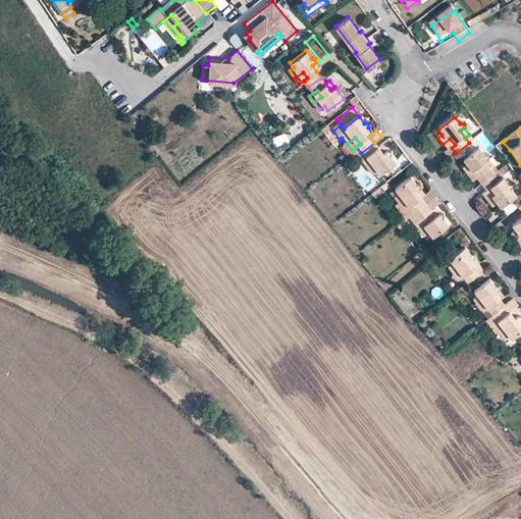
[(450,139),(443,144),(448,151),(452,148),(455,145),(450,139)]
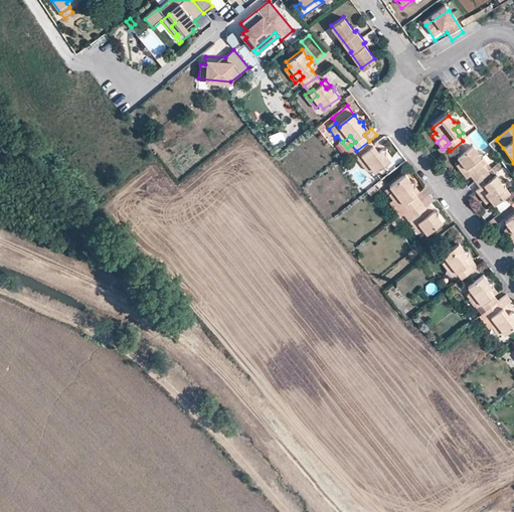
[(369,141),(356,151),(361,157),(364,154),(368,160),(361,166),(367,173),(371,170),(374,174),(391,162),(386,155),(385,151),(381,150),(378,153),(373,147),(369,141)]
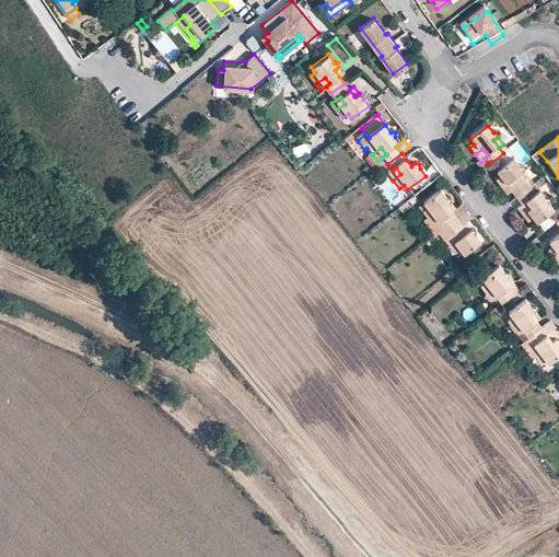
[(516,199),(530,189),(528,187),(520,176),(524,173),(524,169),(520,167),(514,161),(497,174),(501,178),(497,183),(502,189),(510,184),(515,190),(512,193),(516,199)]
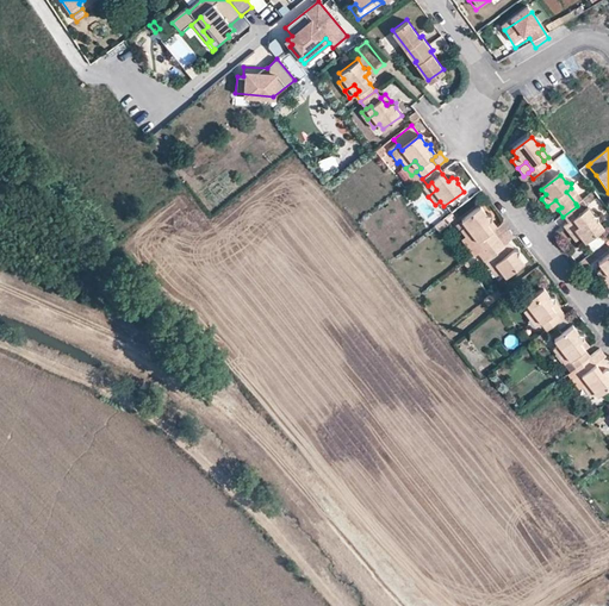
[(428,197),(436,189),(432,182),(428,186),(423,189),(428,197)]
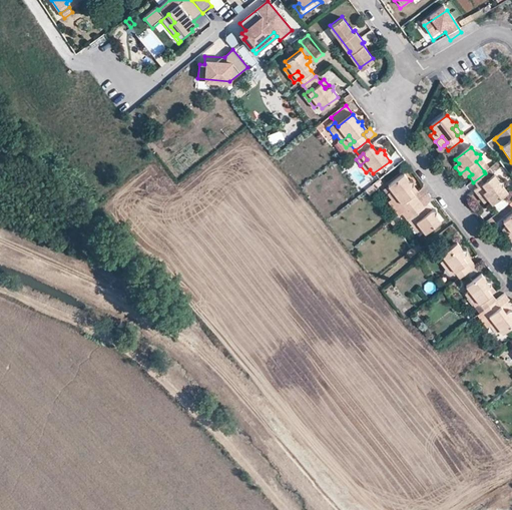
[(476,161),(484,171),(488,168),(480,158),(476,161)]
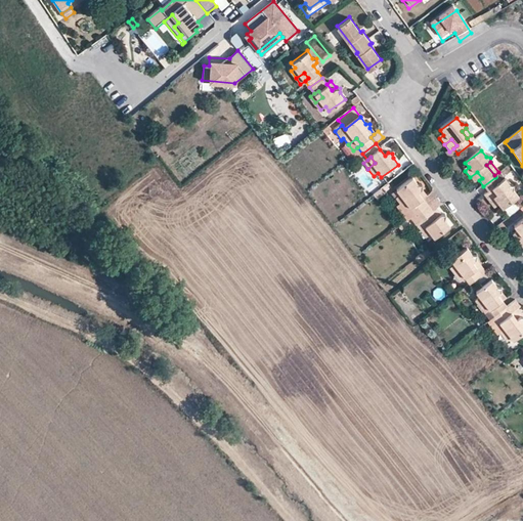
[(477,172),(470,177),(475,183),(479,180),(482,178),(477,172)]
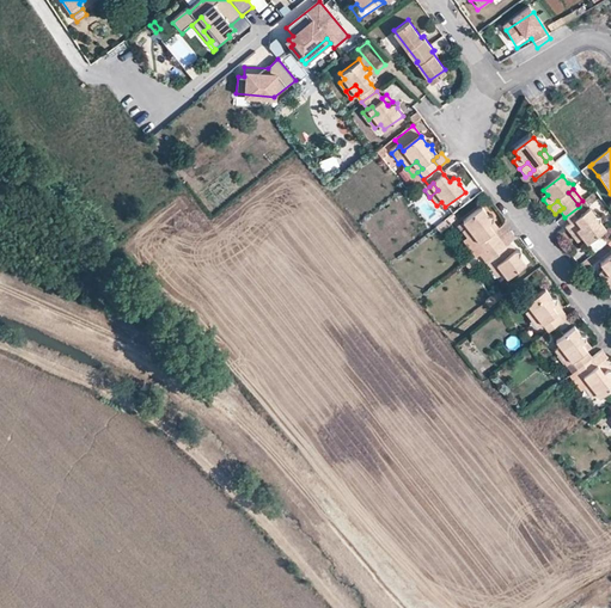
[(579,207),(564,217),(570,226),(575,222),(580,228),(572,235),(578,245),(584,240),(587,246),(605,231),(600,223),(600,219),(596,217),(591,221),(585,214),(579,207)]
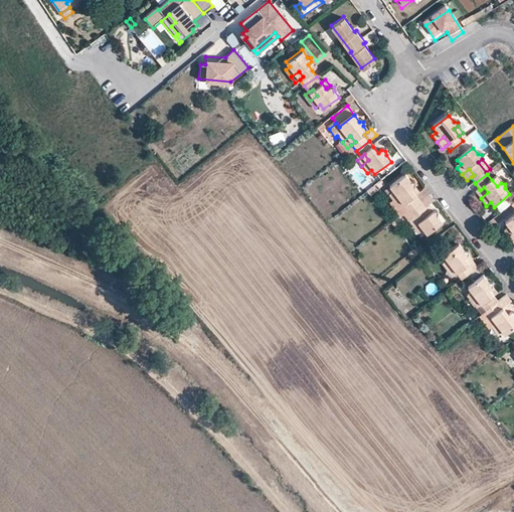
[(407,212),(420,202),(415,196),(411,190),(415,188),(414,184),(410,183),(405,176),(389,188),(393,193),(389,197),(394,204),(402,198),(406,203),(403,206),(407,212)]
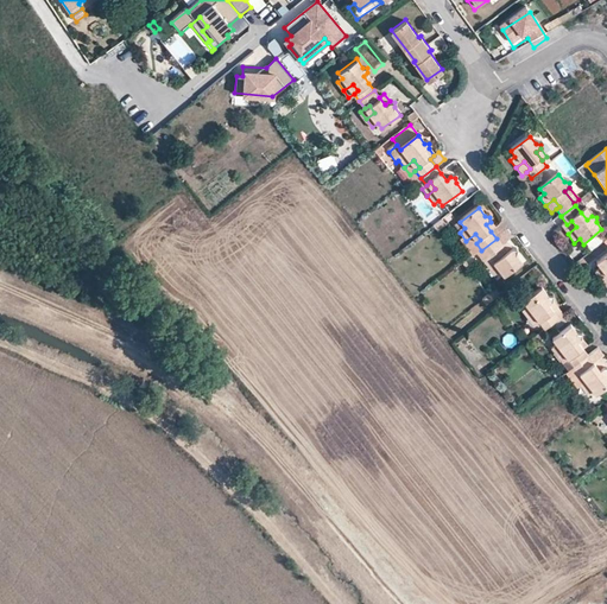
[(581,213),(587,220),(592,216),(586,209),(581,213)]
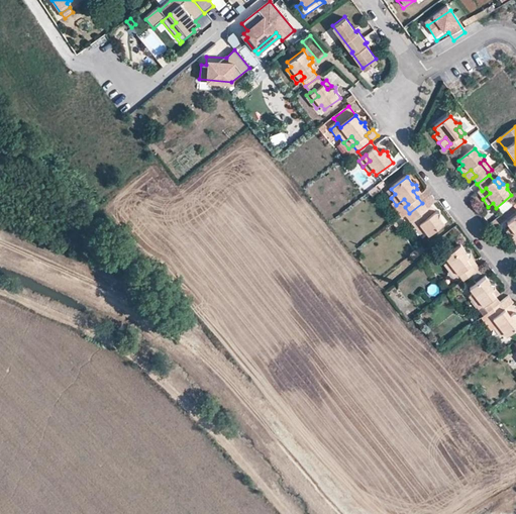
[(483,199),(490,193),(486,188),(482,191),(478,194),(483,199)]
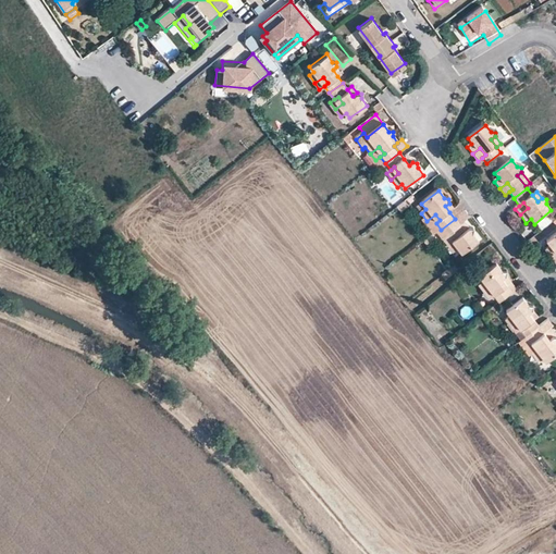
[(454,210),(449,212),(455,219),(462,212),(458,206),(454,210)]
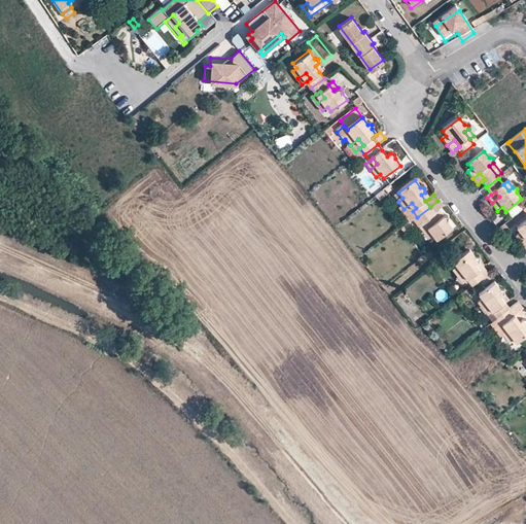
[(437,201),(430,207),(435,213),(439,211),(443,208),(437,201)]
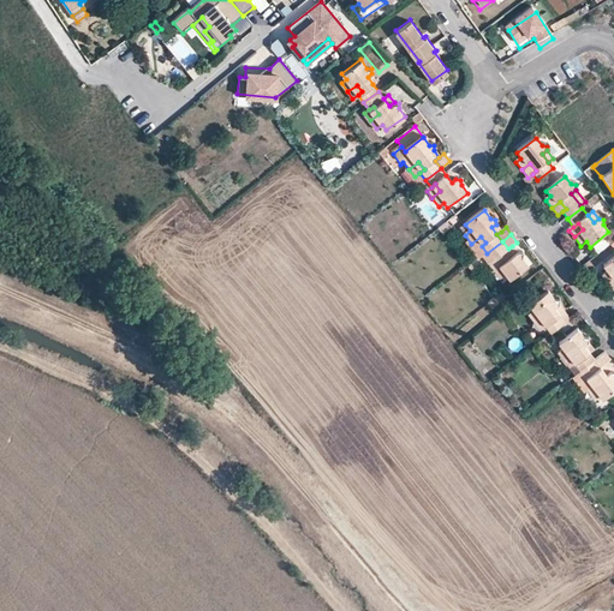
[(481,237),(471,244),(476,250),(482,246),(486,243),(481,237)]
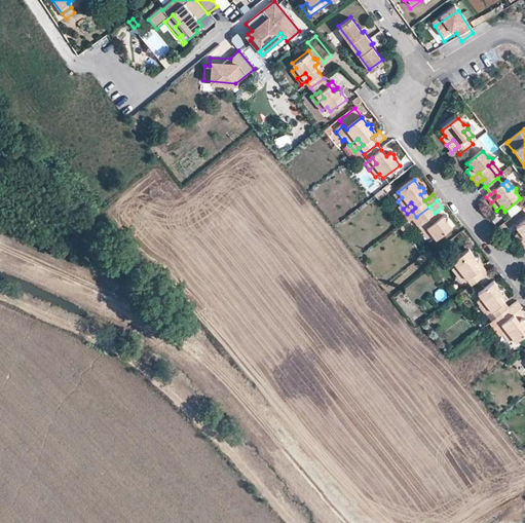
[(429,207),(416,217),(421,223),(424,220),(429,227),(421,233),(427,240),(432,236),(436,241),(451,228),(447,222),(447,218),(443,217),(439,219),(435,213),(429,207)]
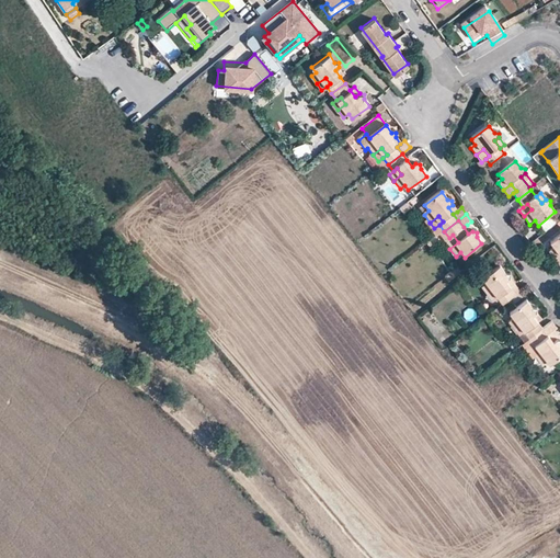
[(464,227),(468,234),(472,231),(467,225),(464,227)]
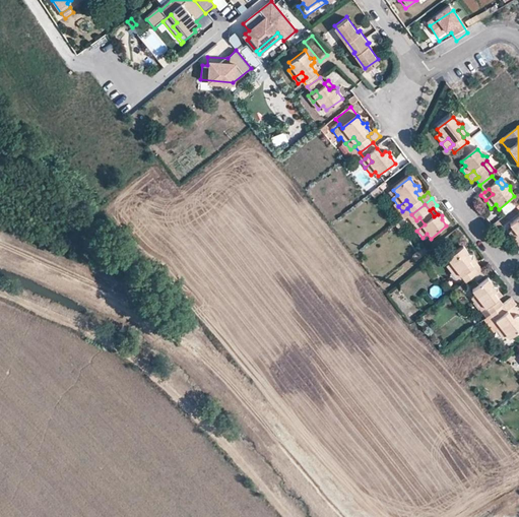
[(416,231),(425,224),(419,217),(416,220),(412,224),(416,231)]
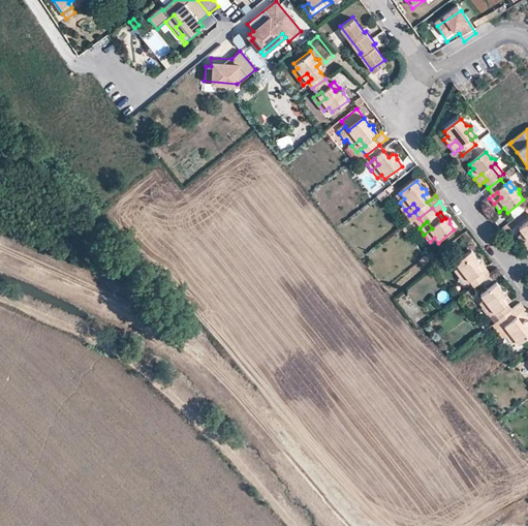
[(527,223),(519,230),(522,236),(518,239),(524,246),(527,242),(527,223)]
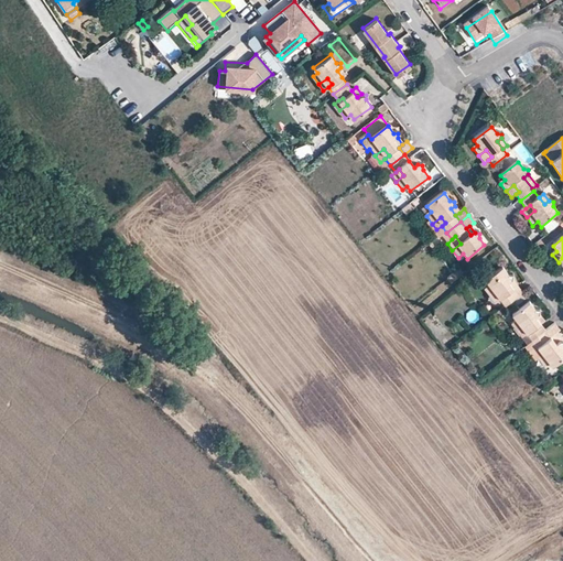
[(506,308),(523,294),(512,281),(512,277),(508,277),(502,269),(485,282),(489,287),(485,291),(490,299),(499,292),(504,298),(500,301),(506,308)]
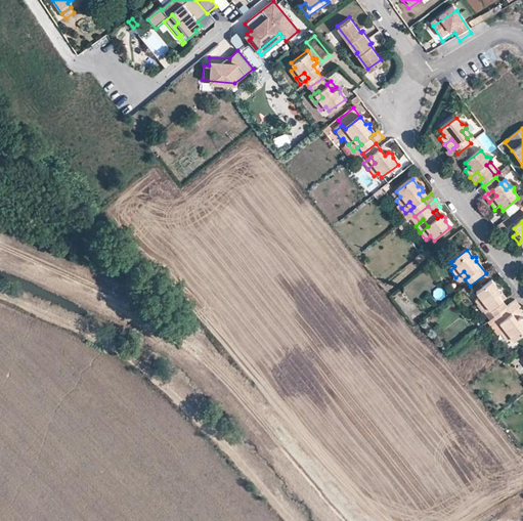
[(464,271),(455,277),(460,283),(465,279),(468,276),(464,271)]
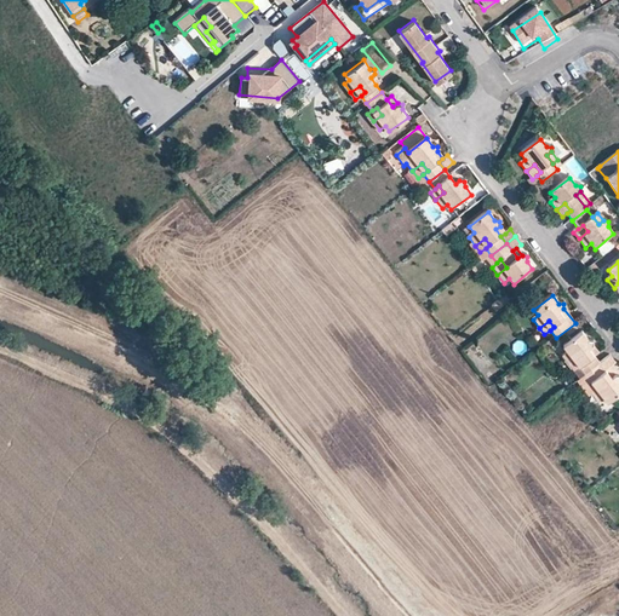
[(585,376),(600,364),(595,357),(589,350),(594,347),(594,341),(589,341),(582,333),(563,347),(568,355),(563,358),(569,367),(578,360),(584,367),(580,369),(585,376)]
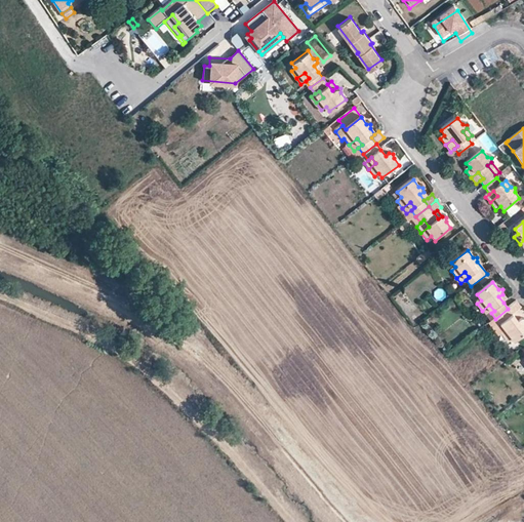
[(498,296),(504,303),(508,300),(502,294),(498,296)]
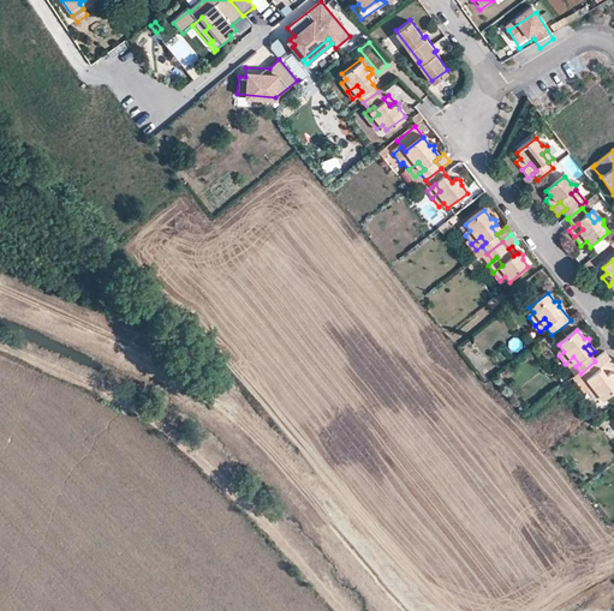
[(604,353),(595,361),(601,369),(606,366),(610,361),(604,353)]
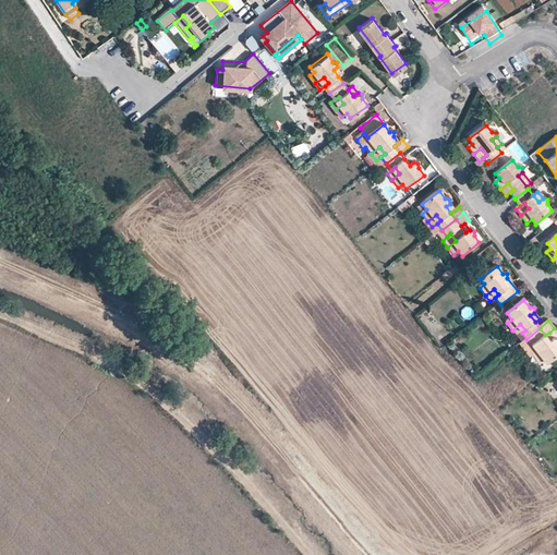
[(520,324),(512,330),(517,336),(522,333),(525,330),(520,324)]
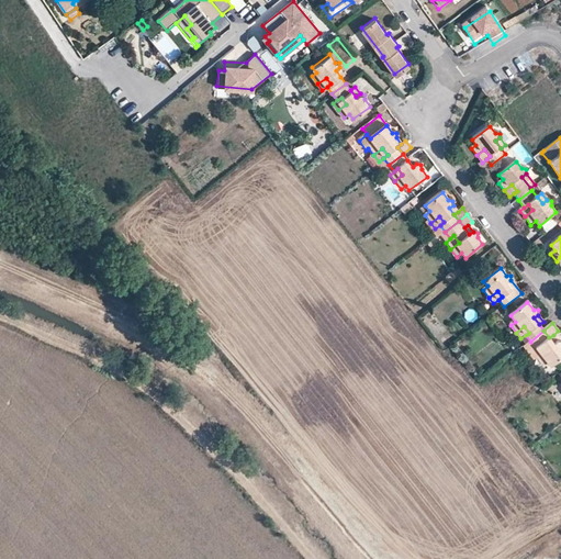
[(543,331),(530,342),(536,348),(539,346),(545,351),(536,359),(542,367),(547,362),(551,368),(560,359),(560,342),(559,342),(556,344),(549,337),(543,331)]
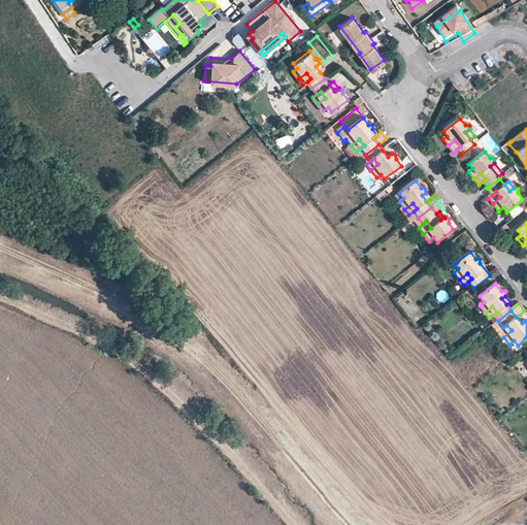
[(516,317),(522,323),(525,321),(520,315),(516,317)]
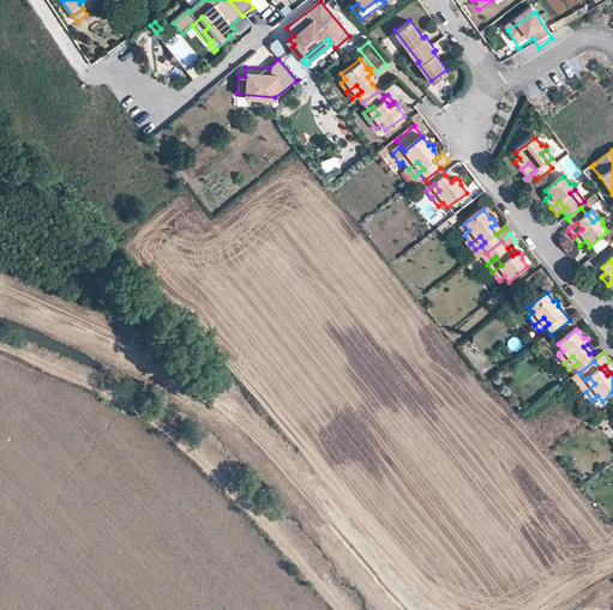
[(586,392),(595,384),(589,378),(586,380),(580,385),(586,392)]
